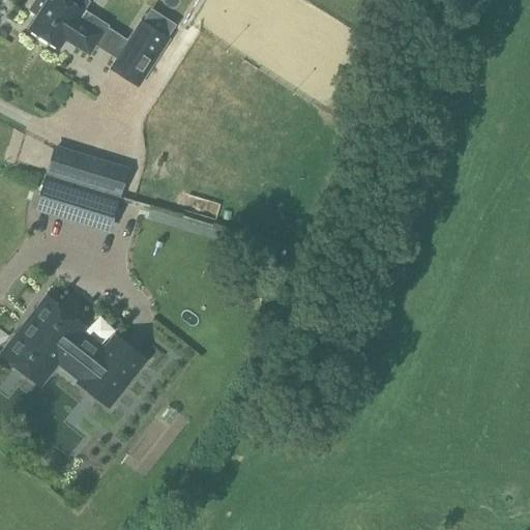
[(83,10),(89,1),(87,0),(35,0),(30,9),(39,15),(30,29),(59,48),(66,36),(74,40),(72,42),(89,53),(101,33),(90,25),(94,18),(83,10)]
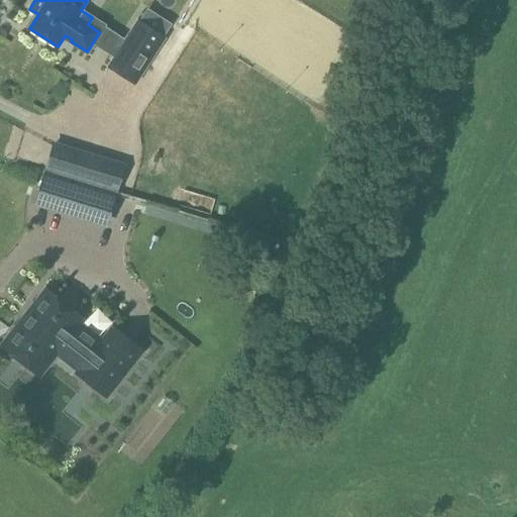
[(134,83),(164,38),(137,21),(116,56),(109,67),(134,83)]
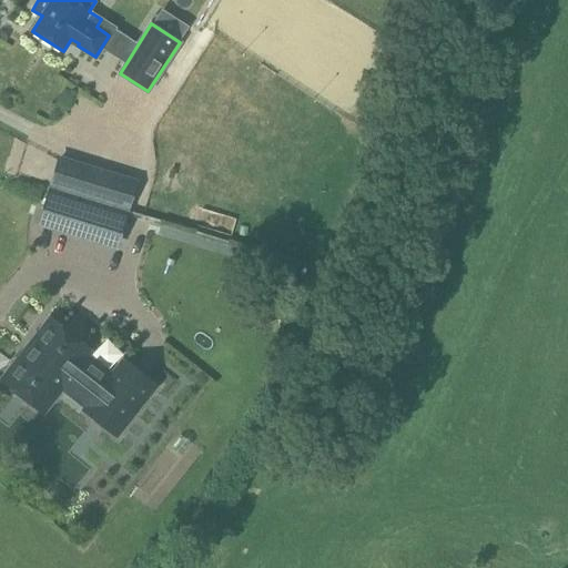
[(137,183),(59,160),(51,188),(128,211),(137,183)]
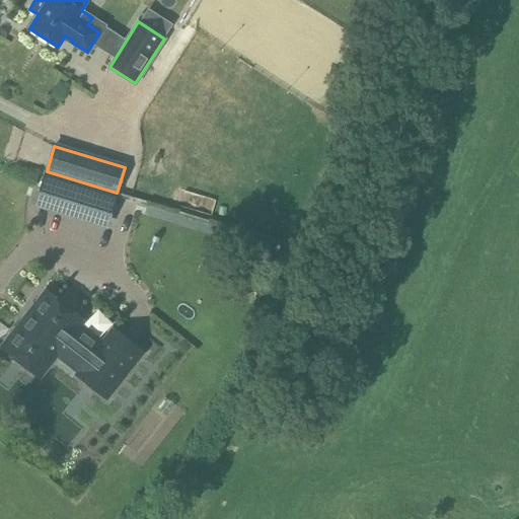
[(107,224),(117,193),(47,171),(36,202),(107,224)]
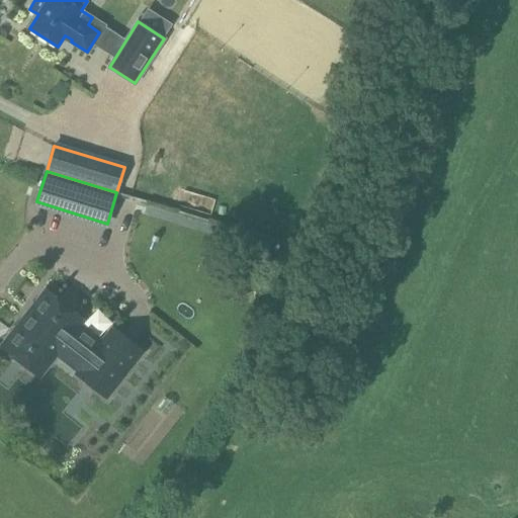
[(143,352),(112,328),(100,343),(79,327),(84,321),(46,290),(1,346),(39,376),(57,355),(78,372),(76,373),(107,398),(143,352)]
